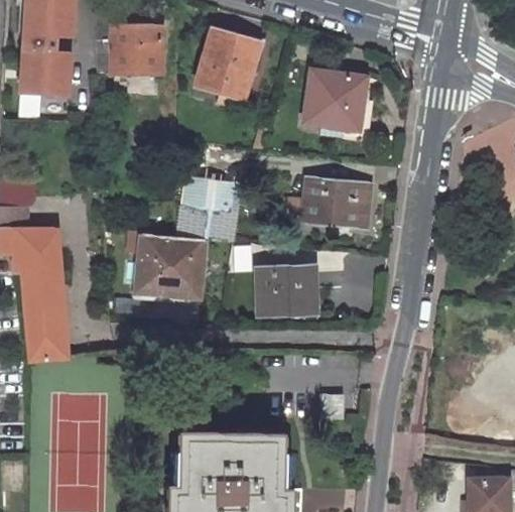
[(22,32),(18,92),(69,95),(70,64),(62,62),(63,49),(54,49),(54,34),(65,34),(66,4),(61,4),(61,0),(14,0),(14,3),(18,3),(17,32),(22,32)]
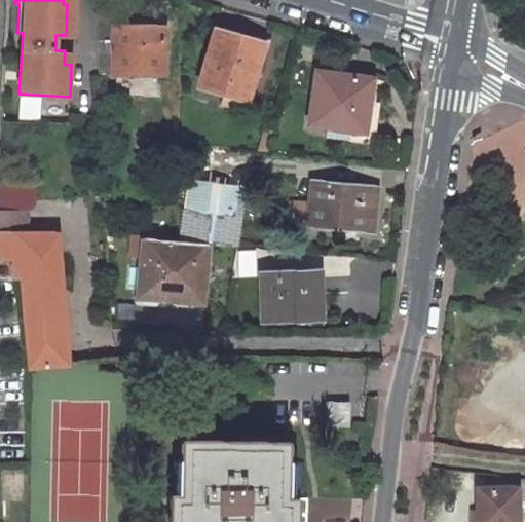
[(98,71),(163,73),(165,26),(116,24),(117,5),(92,3),(98,71)]
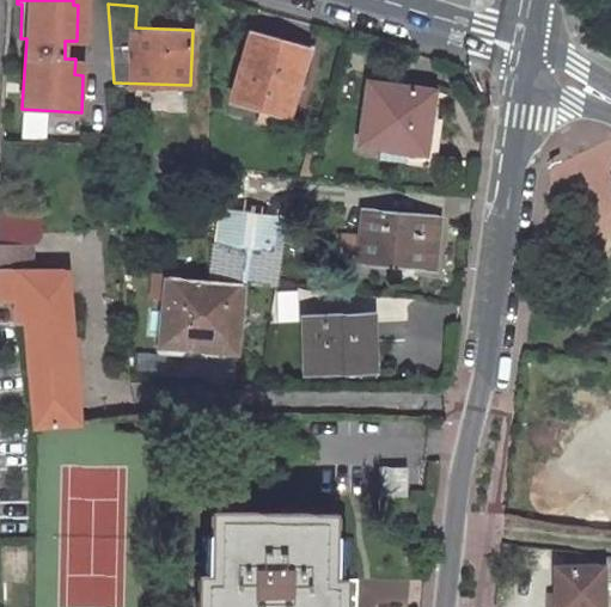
[(310,54),(254,37),(234,99),(291,116),(310,54)]
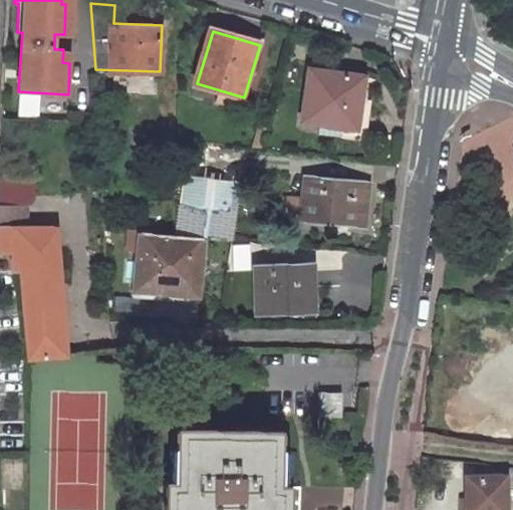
[(362,73),(307,66),(301,118),(356,125),(362,73)]
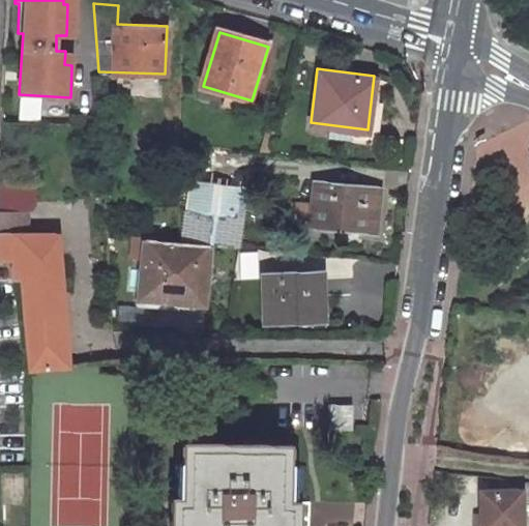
[(244,186),(189,180),(181,242),(208,244),(236,246),(244,186)]
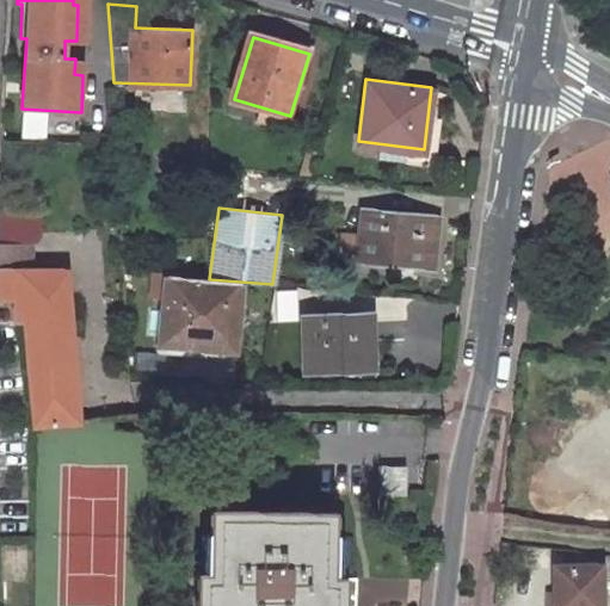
[(421,217),(361,211),(357,258),(431,266),(435,241),(419,239),(421,217)]
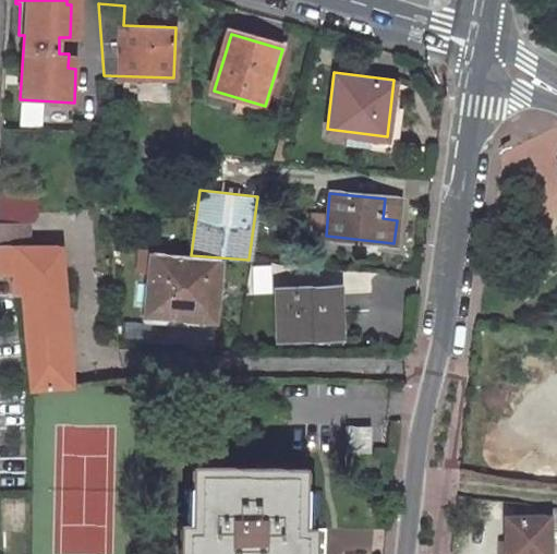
[(399,200),(385,199),(383,218),(397,220),(399,200)]
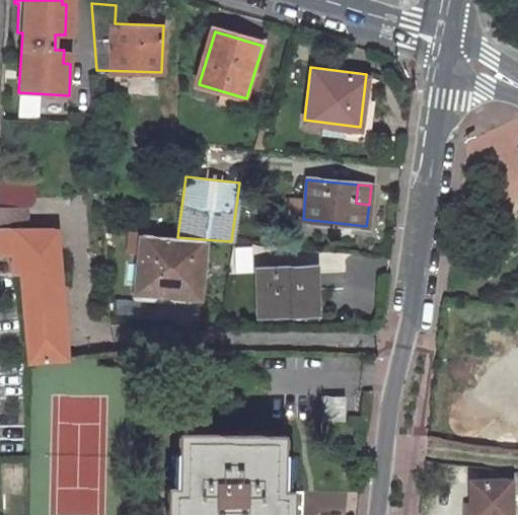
[(31,209),(0,208),(0,227),(31,228),(31,209)]
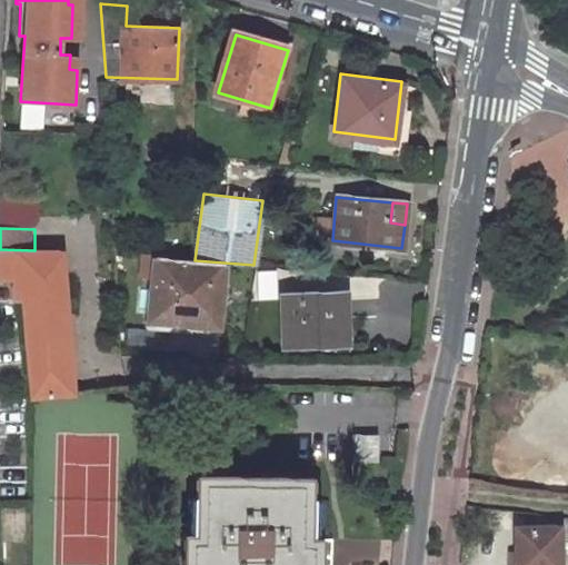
[(35,250),(0,249),(0,278),(19,280),(19,296),(31,297),(37,394),(78,390),(65,251),(35,250)]
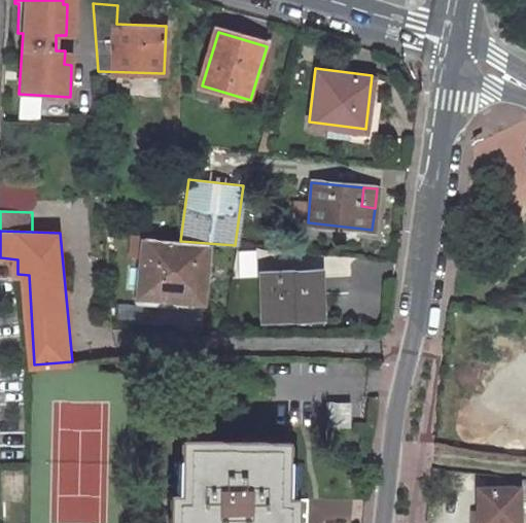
[(207,243),(180,241),(176,240),(144,237),(138,297),(193,302),(197,268),(205,268),(207,243)]
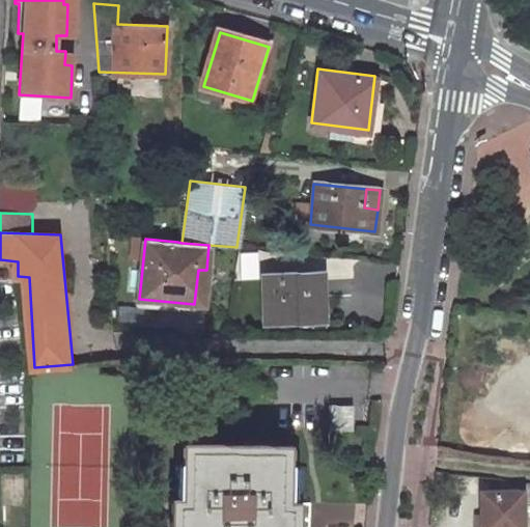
[(313,276),(261,281),(265,321),(316,315),(313,276)]
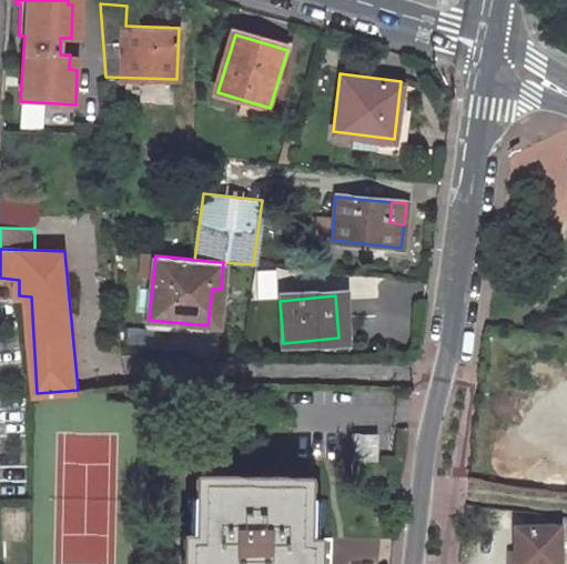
[(375,435),(352,434),(351,457),(375,457),(375,435)]
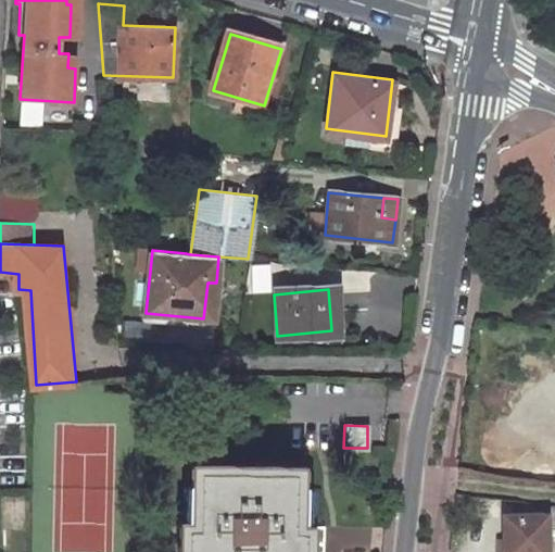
[(307,468),(196,466),(194,522),(183,522),(181,551),(316,551),(317,526),(307,525),(307,468)]
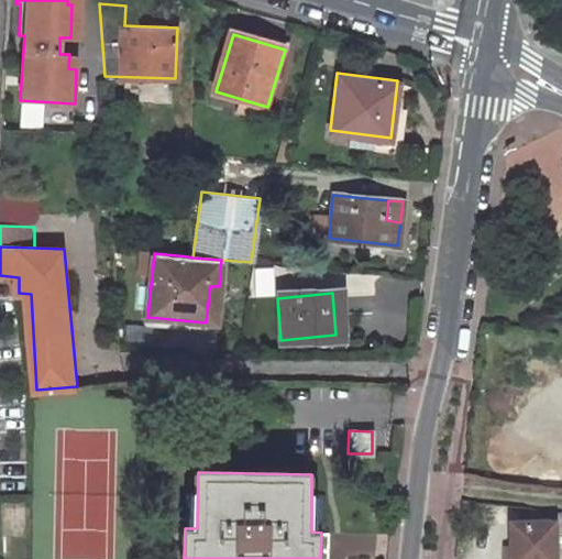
[(503,558),(549,558),(550,558),(555,558),(553,514),(510,514),(510,538),(510,557),(503,557),(503,558)]
